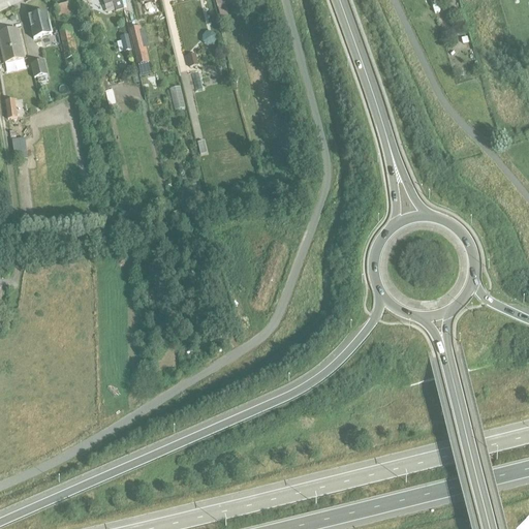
[(102,0),(104,5),(113,3),(113,6),(114,5),(116,12),(124,10),(121,0),(102,0)]
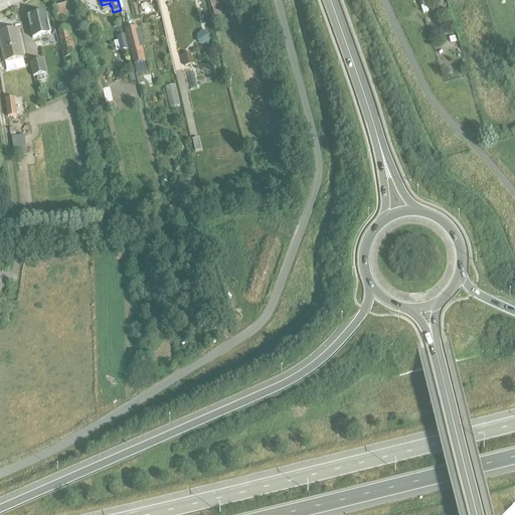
[(222,0),(209,0),(214,18),(222,16),(219,7),(224,5),(222,0)]
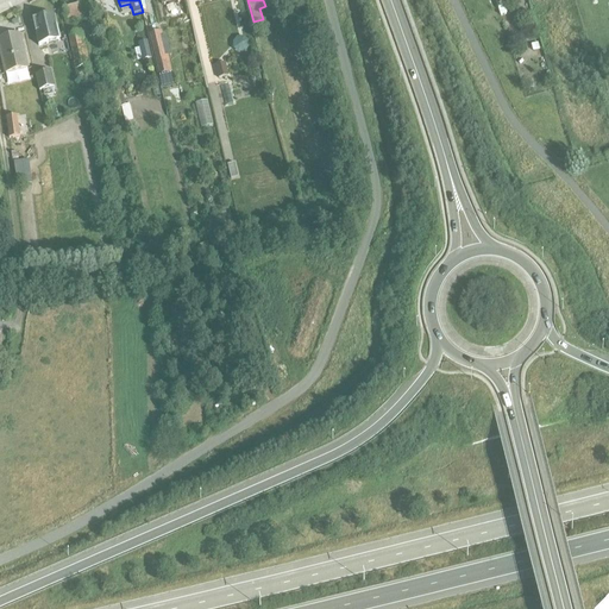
[(506,0),(498,0),(502,14),(510,12),(506,0)]
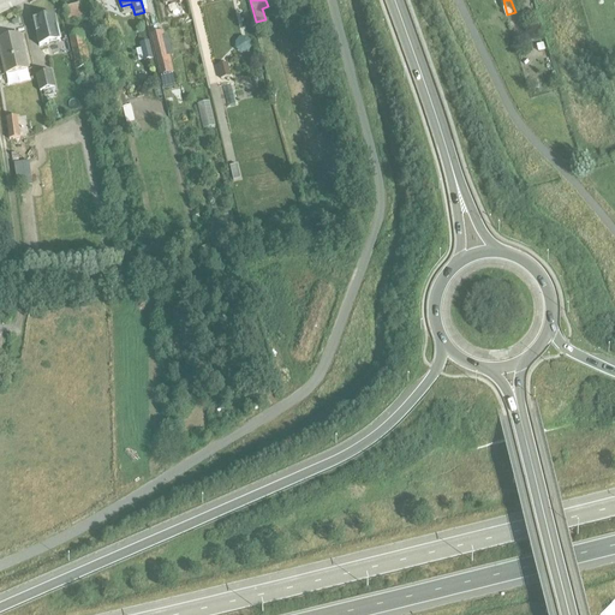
[(67,16),(64,17),(66,24),(84,18),(79,1),(64,5),(67,16)]
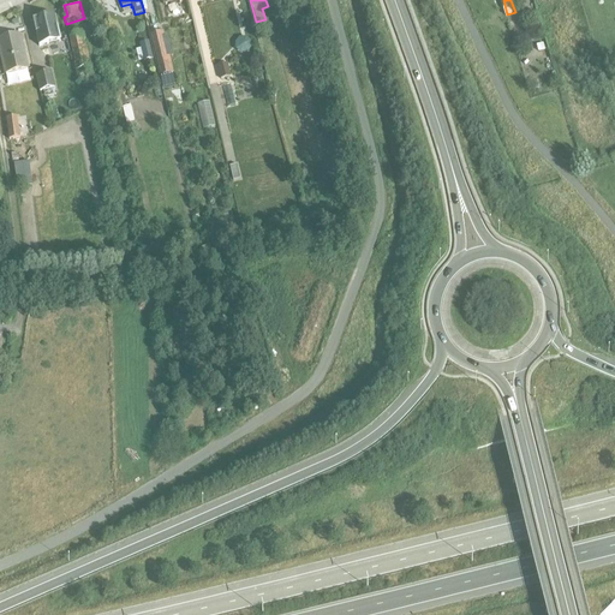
[(42,19),(33,22),(34,25),(39,46),(60,42),(54,16),(42,19)]
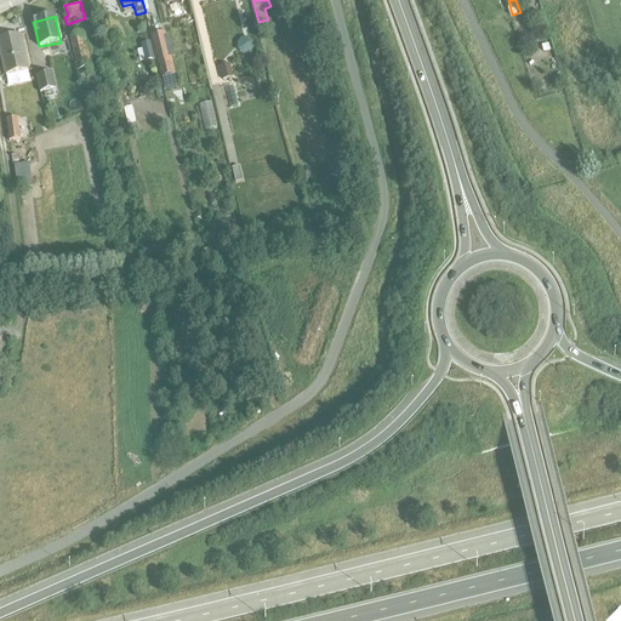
[(74,32),(69,33),(70,38),(69,38),(78,78),(84,75),(83,70),(92,68),(85,34),(74,36),(74,32)]
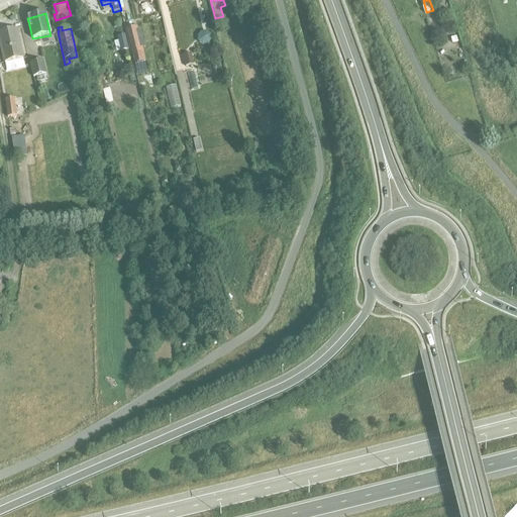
[(16,29),(0,32),(0,40),(5,64),(23,60),(16,29)]
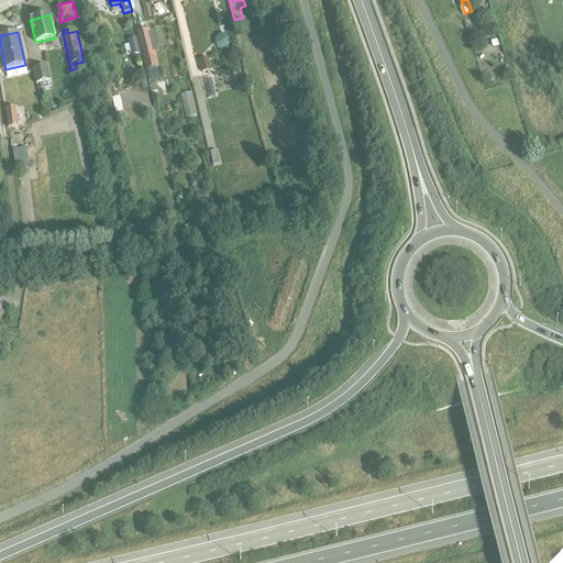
[(219,35),(216,40),(216,46),(220,50),(225,50),(230,45),(229,39),(224,34),(219,35)]
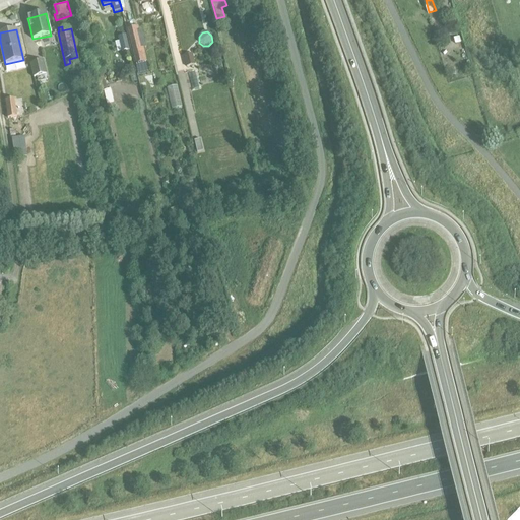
[(140,34),(129,36),(138,74),(147,72),(145,62),(147,62),(140,34)]
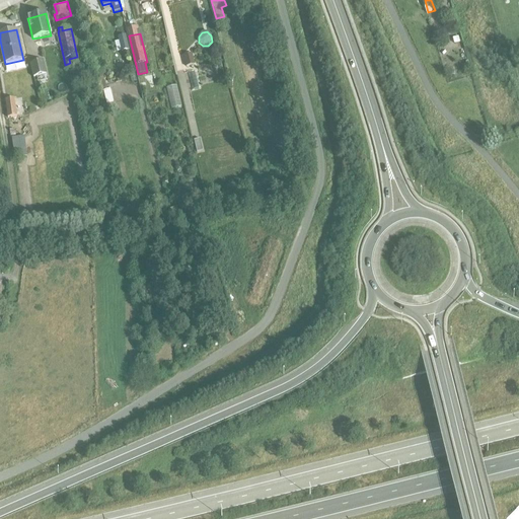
[(126,39),(119,40),(121,49),(128,47),(126,39)]
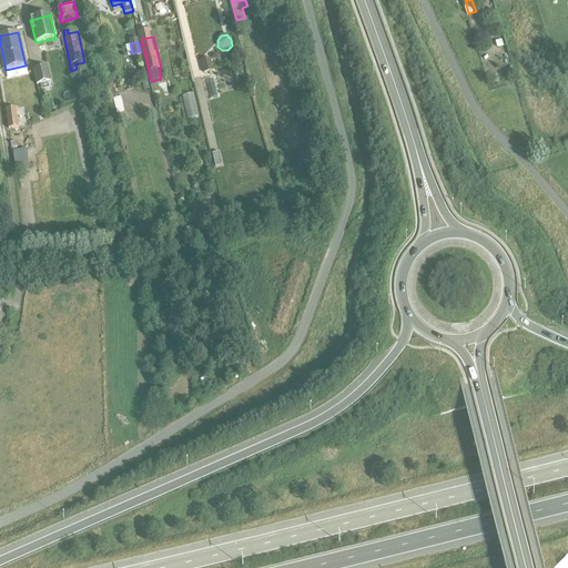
[(211,59),(200,61),(203,73),(213,71),(211,59)]
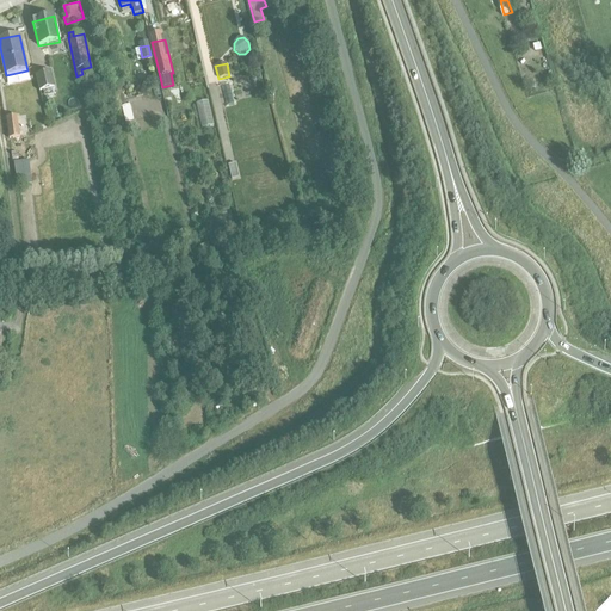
[(43,91),(54,88),(50,73),(36,75),(39,92),(43,91)]
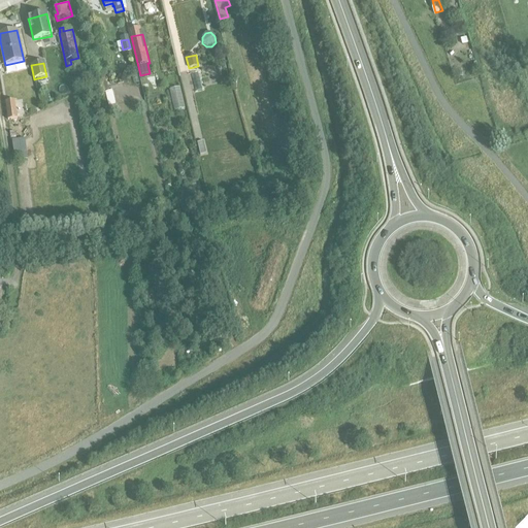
[(192,73),(195,90),(203,88),(200,72),(192,73)]
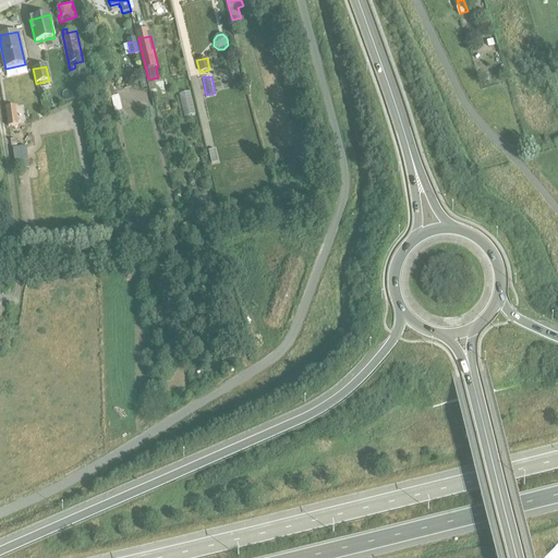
[(113,88),(108,89),(110,99),(111,98),(116,112),(123,111),(119,96),(116,96),(113,88)]
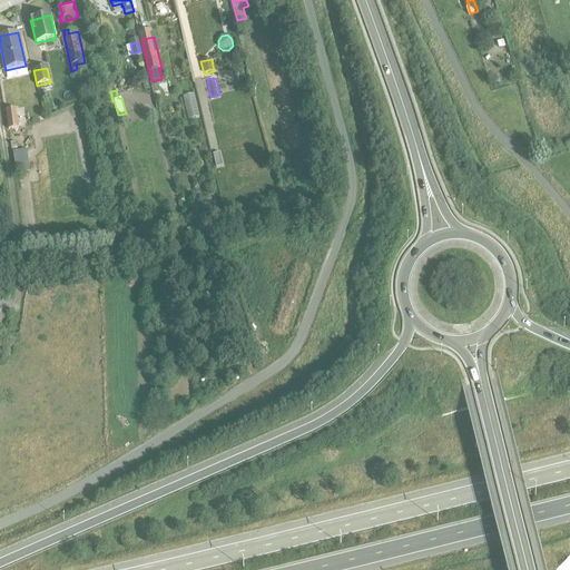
[(195,95),(184,97),(188,120),(199,118),(195,95)]
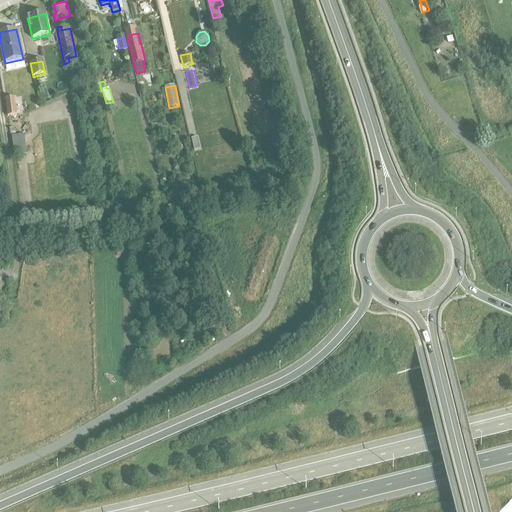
[(14,98),(5,99),(8,117),(17,116),(14,98)]
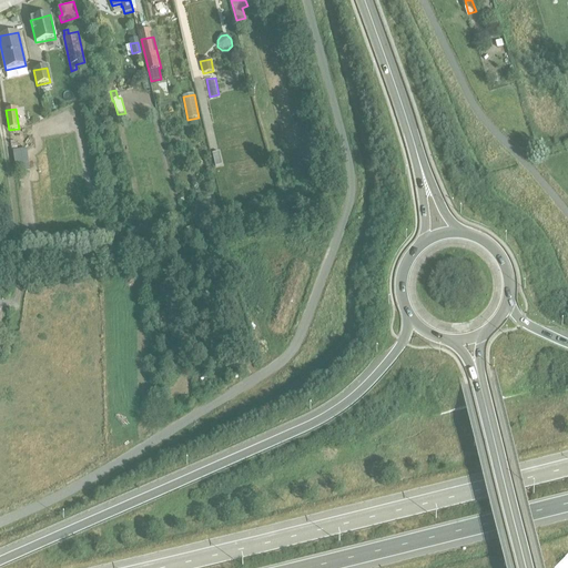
[(223,150),(215,151),(215,166),(224,165),(223,150)]
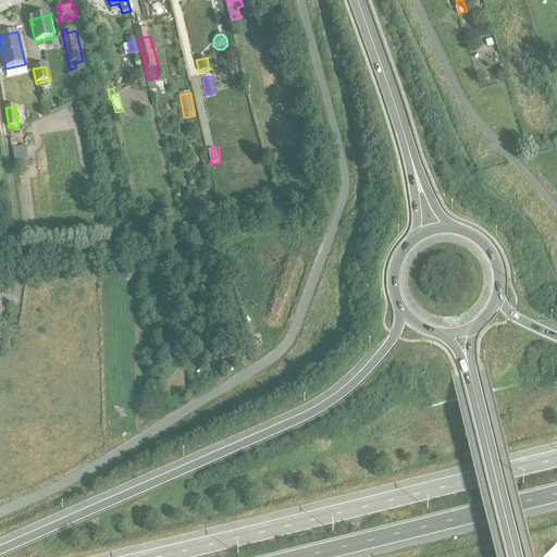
[(29,156),(13,157),(15,171),(31,170),(29,156)]
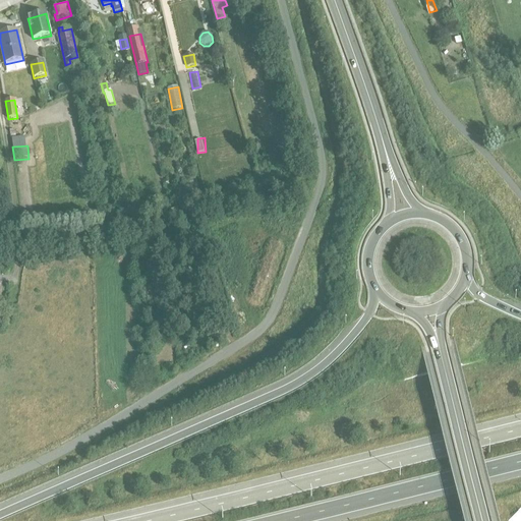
[(206,155),(197,156),(200,167),(208,165),(206,155)]
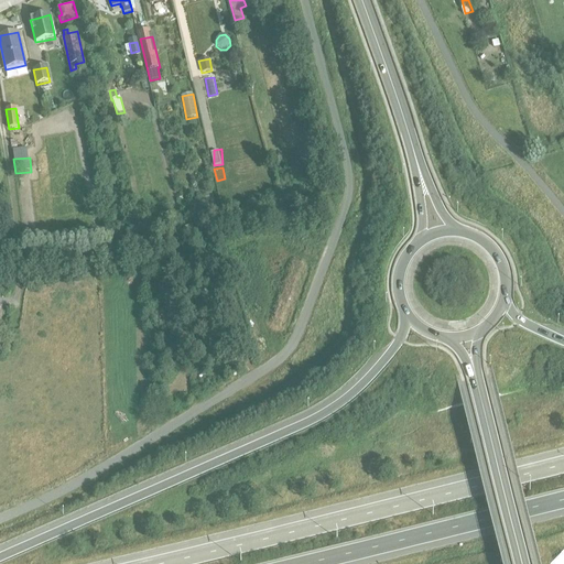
[(34,239),(25,240),(28,255),(35,253),(34,239)]
